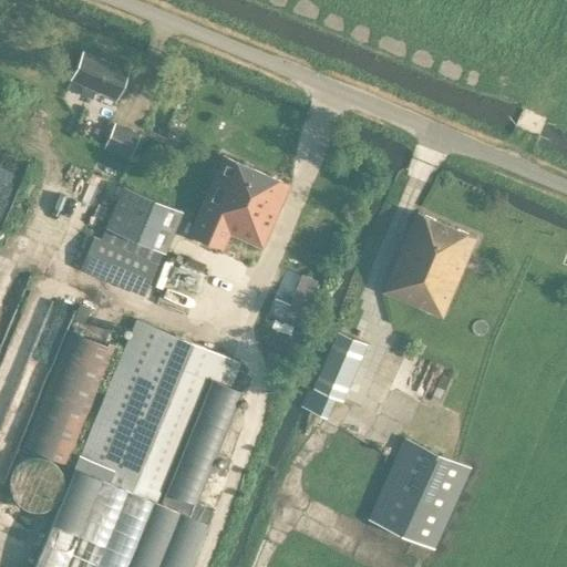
[(83,52),(70,81),(83,86),(80,95),(91,101),(95,92),(114,100),(126,71),(83,52)]
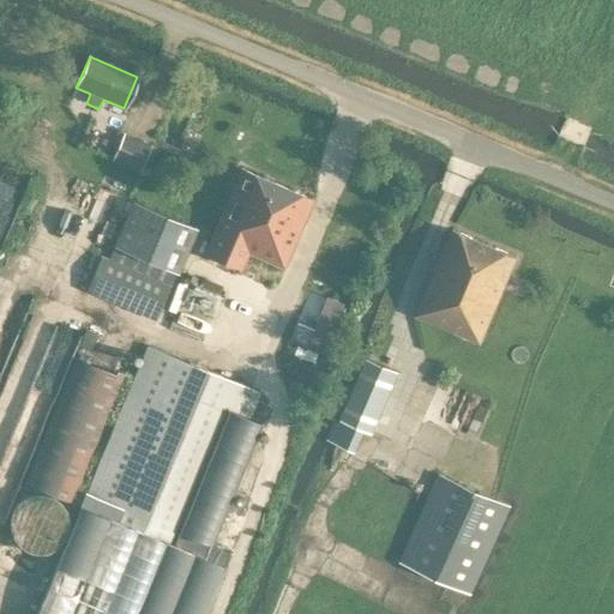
[(150,146),(124,134),(112,161),(139,173),(150,146)]
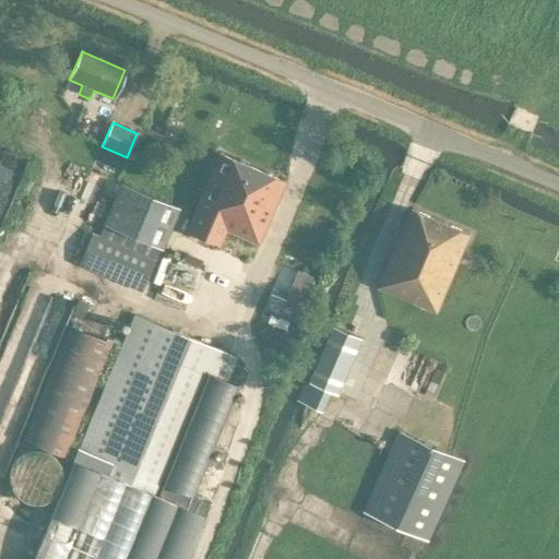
[(219,155),(186,233),(219,248),(226,233),(257,246),(284,182),(219,155)]
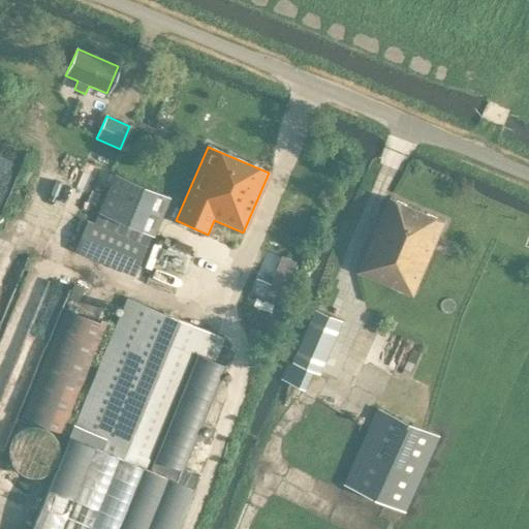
[(87,222),(73,252),(133,278),(151,237),(152,237),(169,198),(114,175),(93,224),(87,222)]
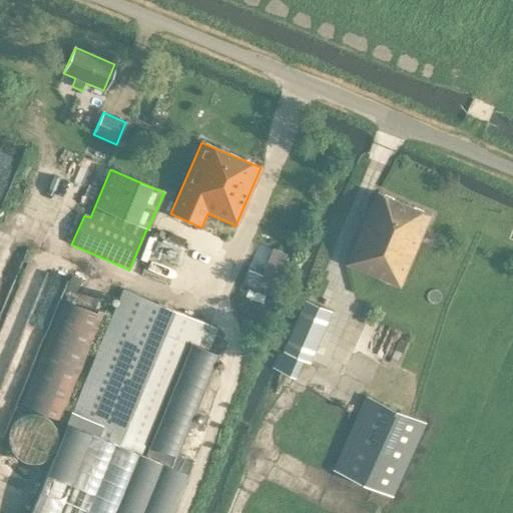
[(347,264),(401,287),(431,215),(377,193),(347,264)]
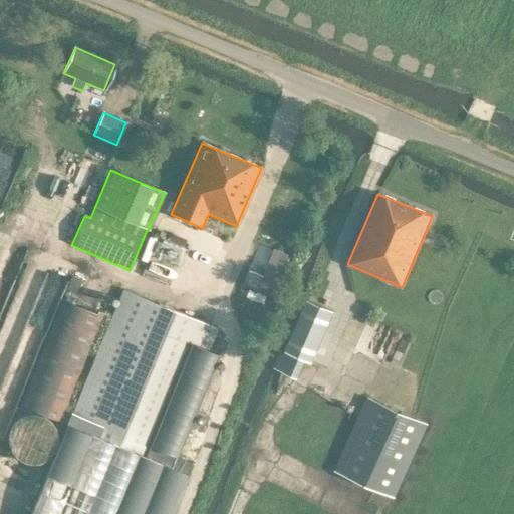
[(264,274),(250,268),(244,285),(275,296),(291,254),(274,247),(264,274)]
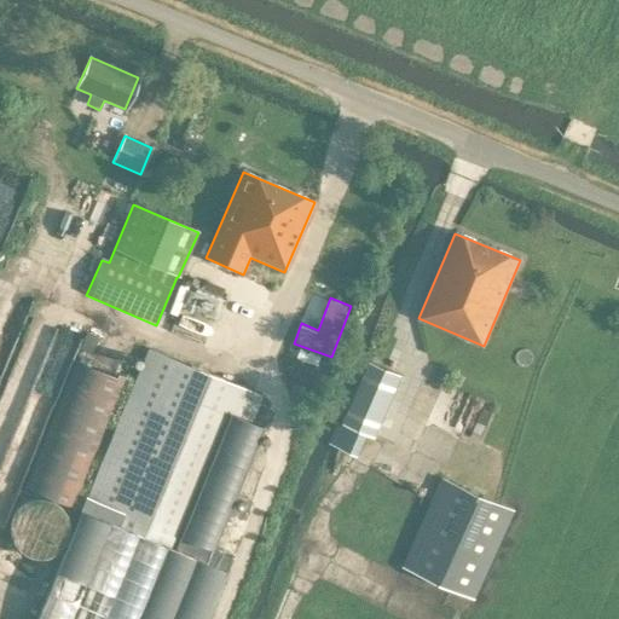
[(261,395),(146,348),(80,512),(195,559),(261,395)]
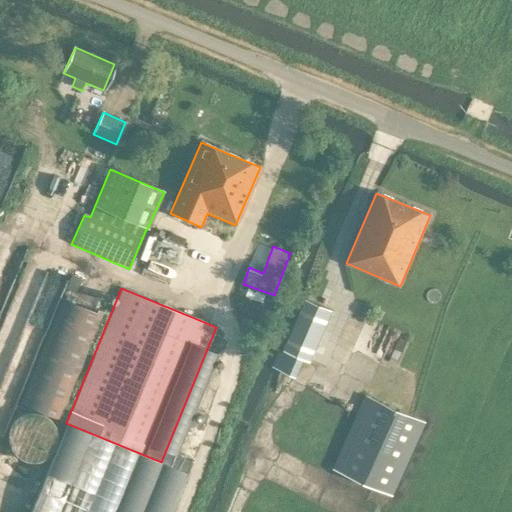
[(64,295),(20,403),(61,420),(104,312),(64,295)]
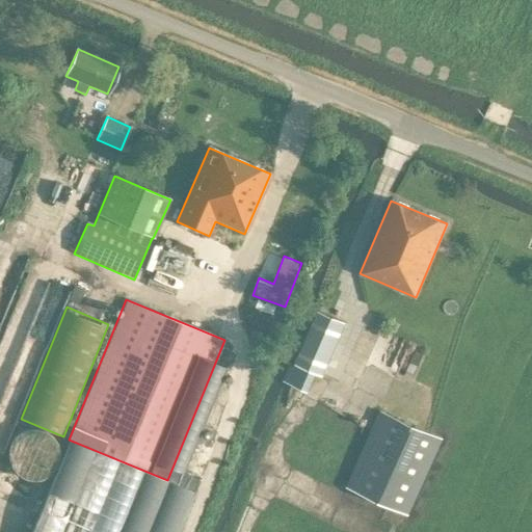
[(298,361),(319,369),(339,322),(319,314),(298,361)]
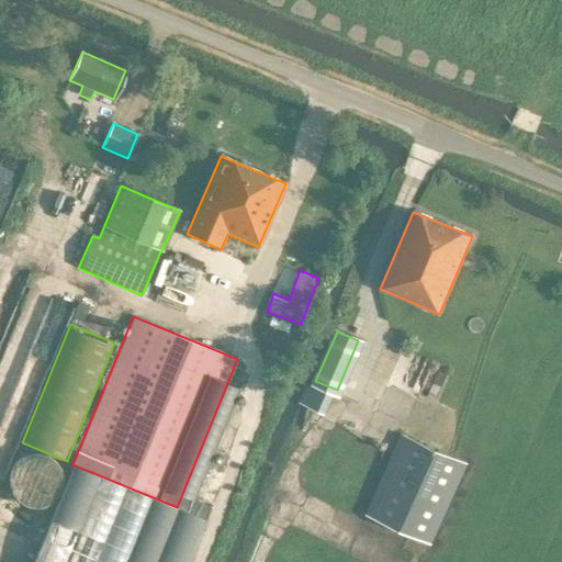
[(438,397),(450,367),(427,359),(416,390),(438,397)]
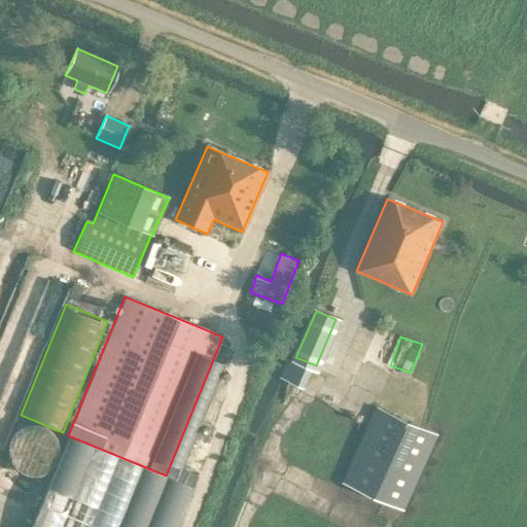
[(403,511),(436,436),(437,434),(377,408),(342,483),(403,511)]
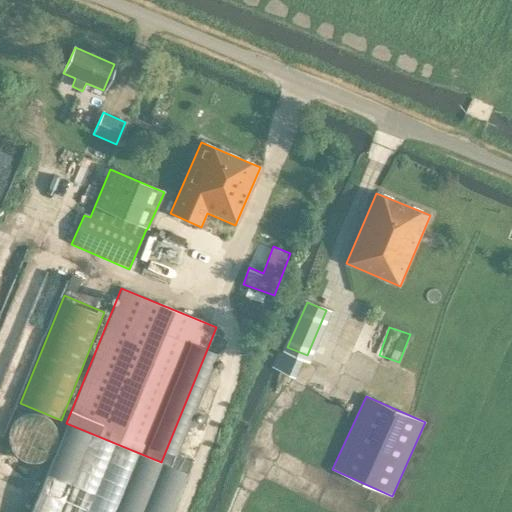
[(170,511),(187,472),(161,462),(66,423),(29,511),(170,511)]
